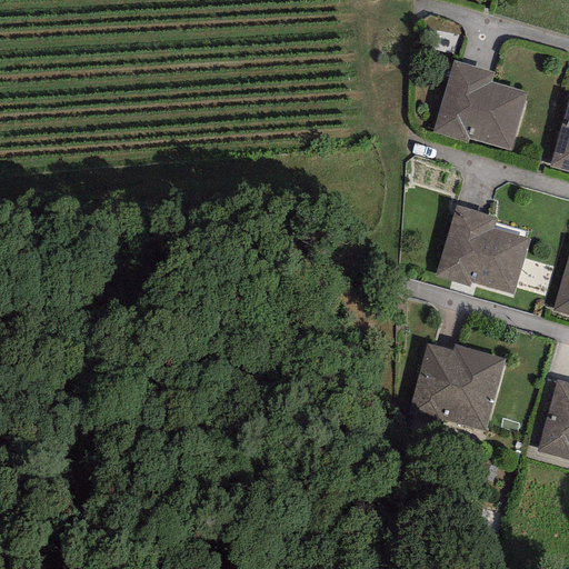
[(430,133),(467,143),(468,139),(509,152),(527,93),(490,82),(493,73),(452,61),(430,133)]
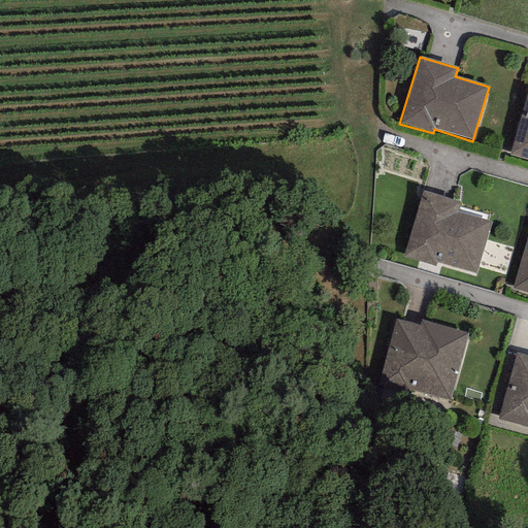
[(527,91),(508,155),(527,160),(527,91)]
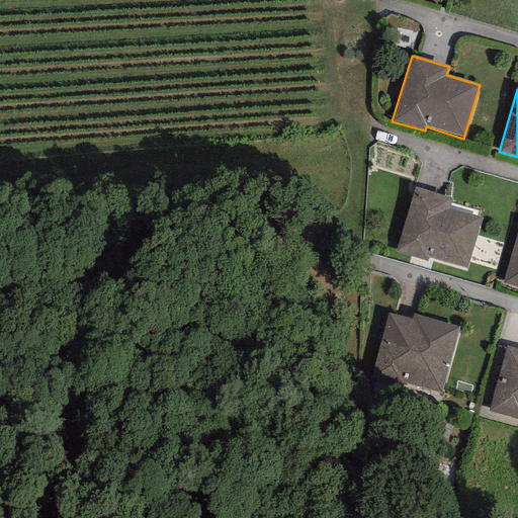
[(451,200),(414,187),(395,252),(427,261),(428,258),(465,269),(481,218),(448,207),(451,200)]
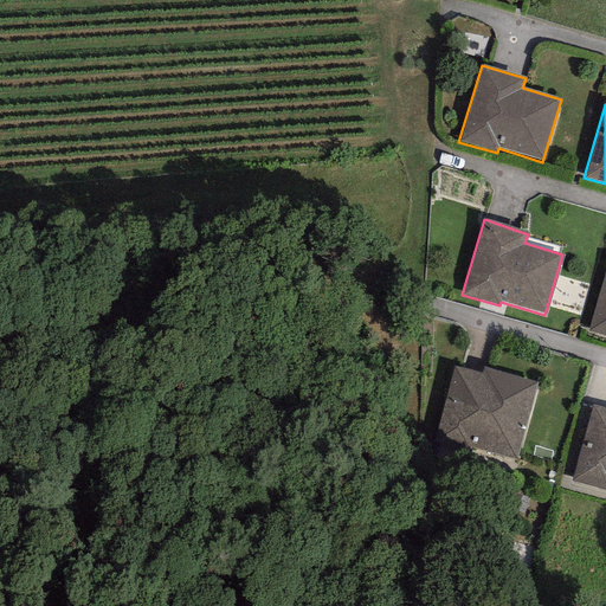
[(605,266),(587,331),(605,336),(605,266)]
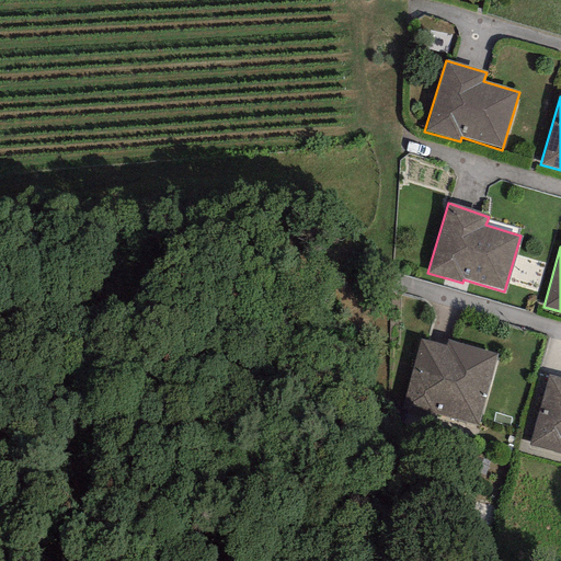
[(446,346),(420,340),(402,408),(478,427),(497,354),(447,341),(446,346)]
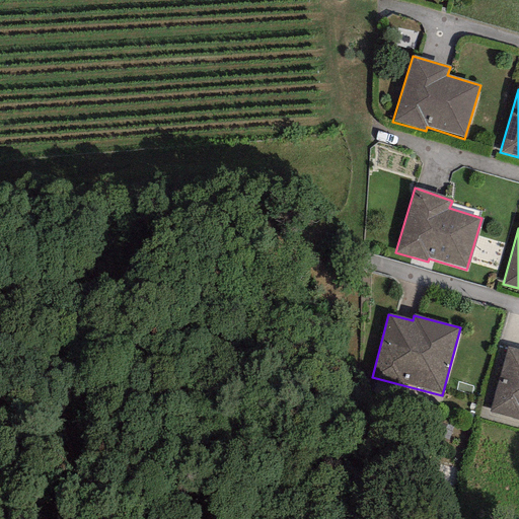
[(518,350),(508,347),(489,413),(518,420),(518,350)]
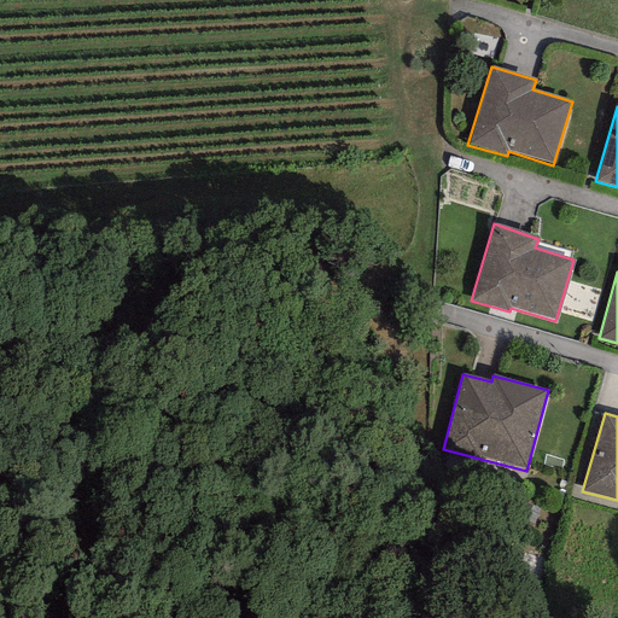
[(538,511),(523,506),(518,523),(534,528),(538,511)]
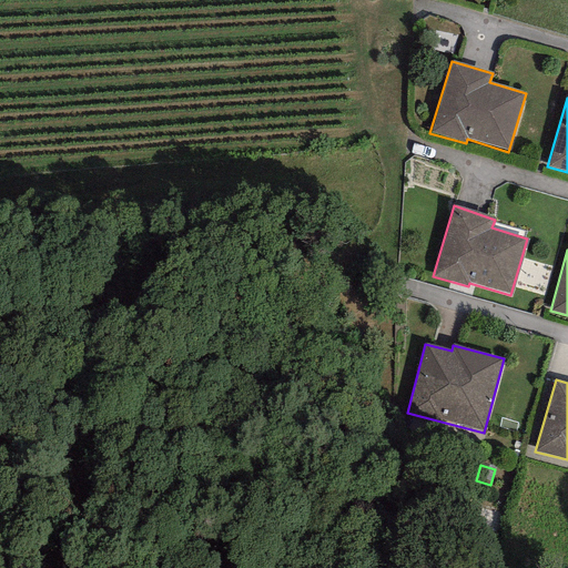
All buildings are outlined.
